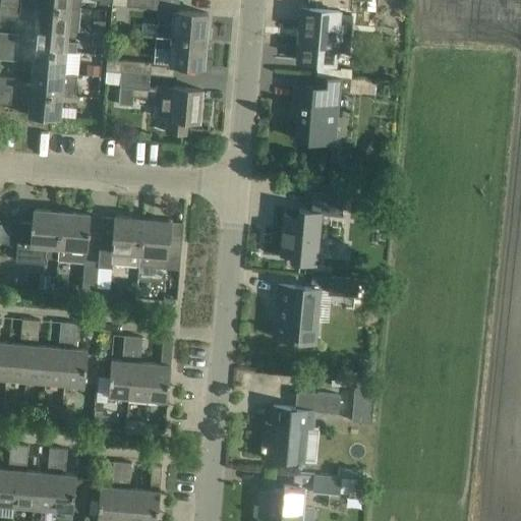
[(70,0),(20,0),(21,4),(69,8),(70,0)]
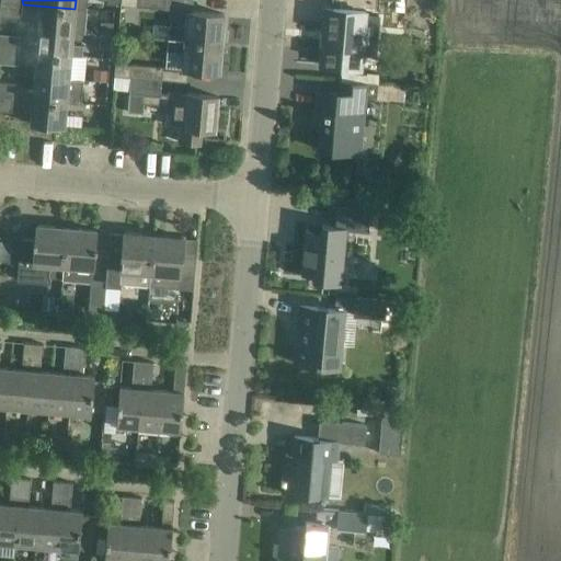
[(121,0),(121,6),(136,7),(164,9),(164,0),(121,0)]
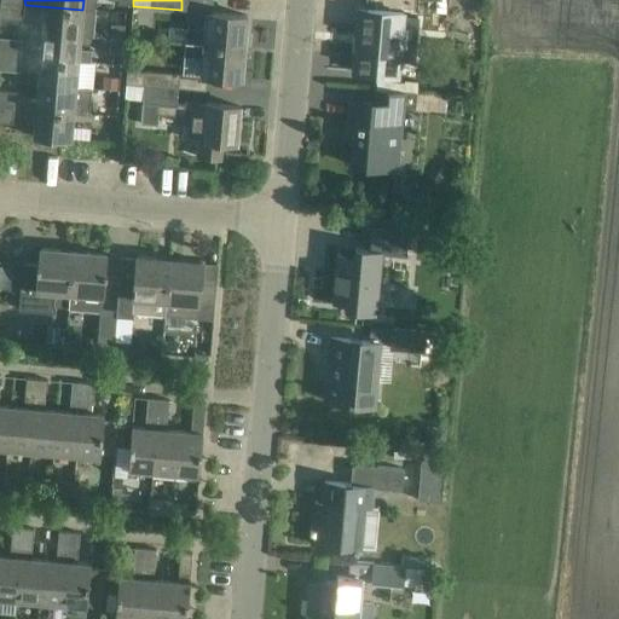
[(80,36),(82,10),(25,5),(24,17),(44,18),(42,33),(80,36)]
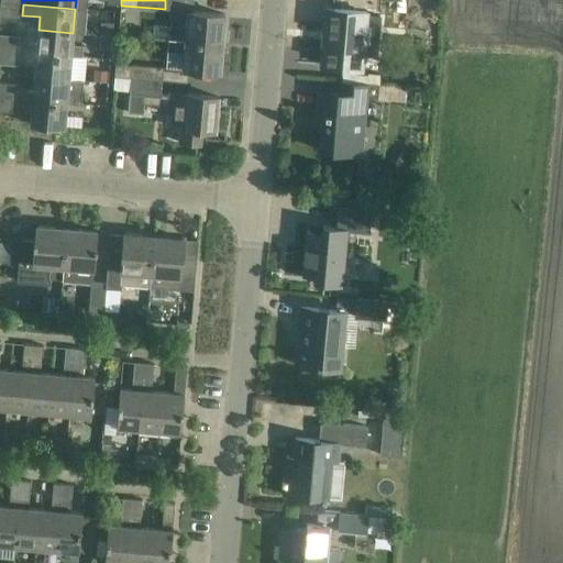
[(327,9),(322,48),(327,48),(326,67),(363,70),(364,51),(367,13),(327,9)]
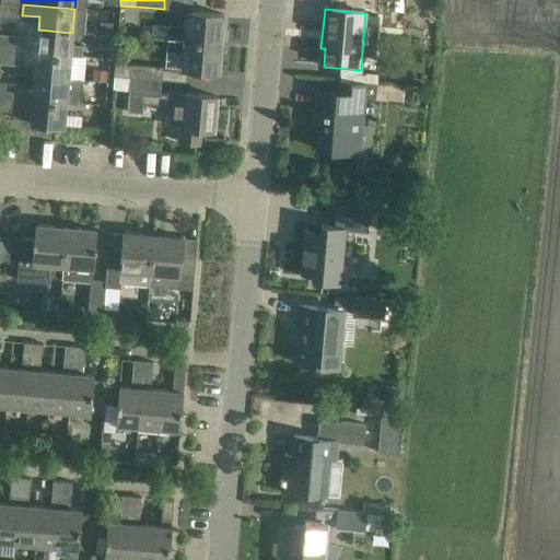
[(167,38),(221,44),(223,14),(187,11),(186,26),(168,25),(167,38)]
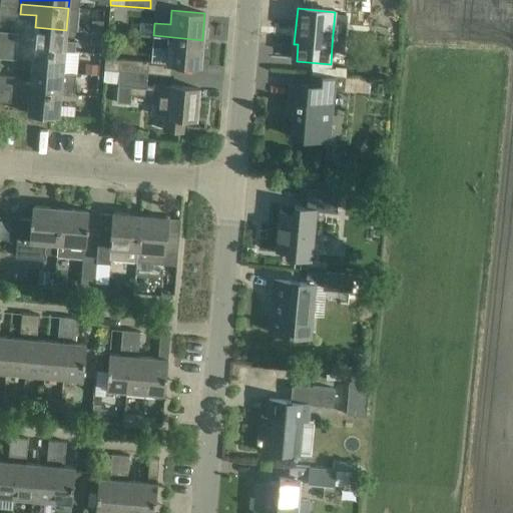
[(65,52),(66,30),(35,27),(34,38),(18,37),(17,47),(65,52)]
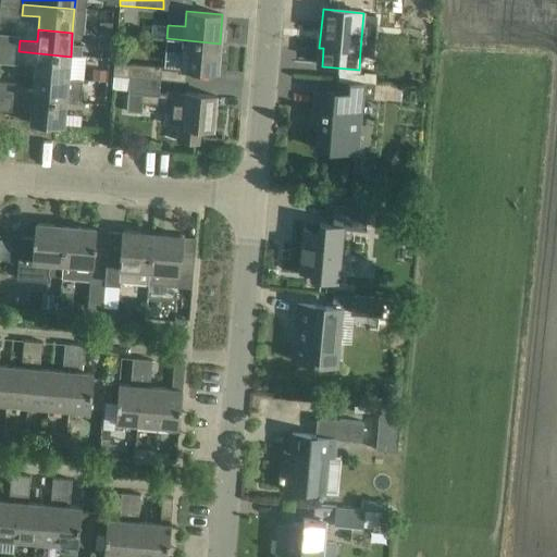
[(99,34),(98,48),(110,49),(112,35),(99,34)]
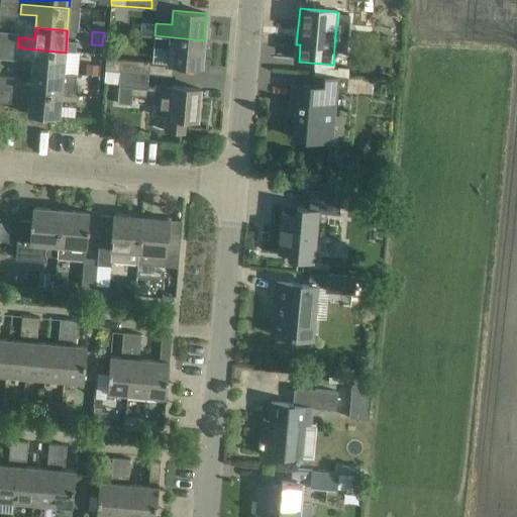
[(153,47),(170,48),(169,64),(202,66),(204,40),(154,35),(153,47)]
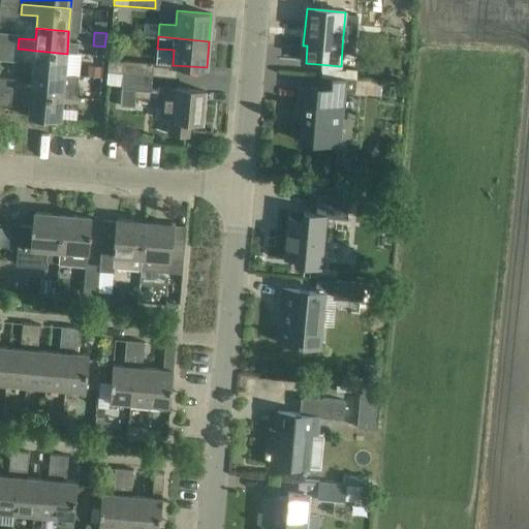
[(67,54),(18,49),(17,59),(33,60),(32,72),(65,75),(67,54)]
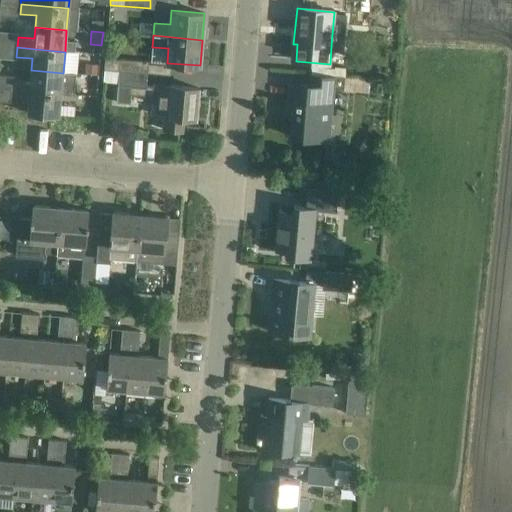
[(119,71),(147,73),(148,61),(105,58),(104,69),(119,71)]
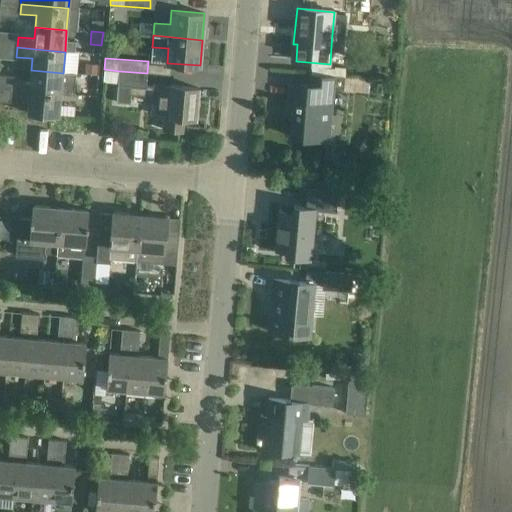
[(97,65),(85,64),(84,74),(97,74),(97,65)]
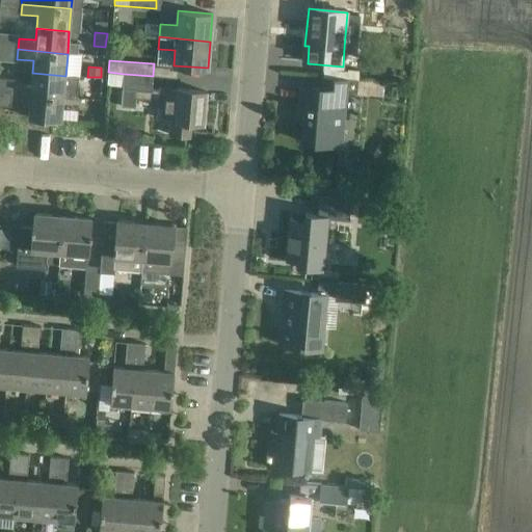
[(347,70),(347,79),(357,80),(358,71),(347,70)]
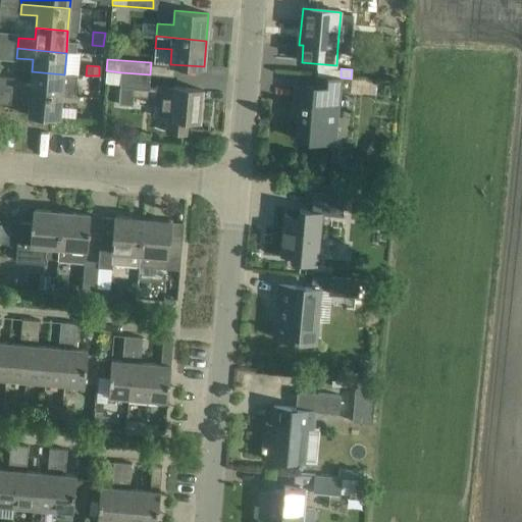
[(0,76),(0,91),(13,92),(62,97),(62,96),(75,97),(77,75),(64,74),(32,71),(31,83),(18,82),(19,79),(0,76)]
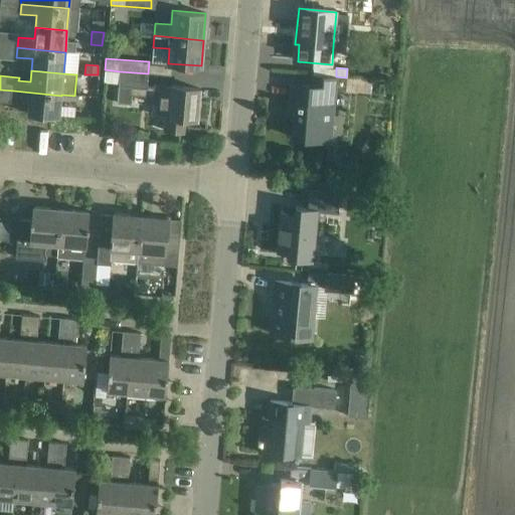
[(147,89),(148,73),(120,71),(119,78),(117,104),(130,105),(132,87),(147,89)]
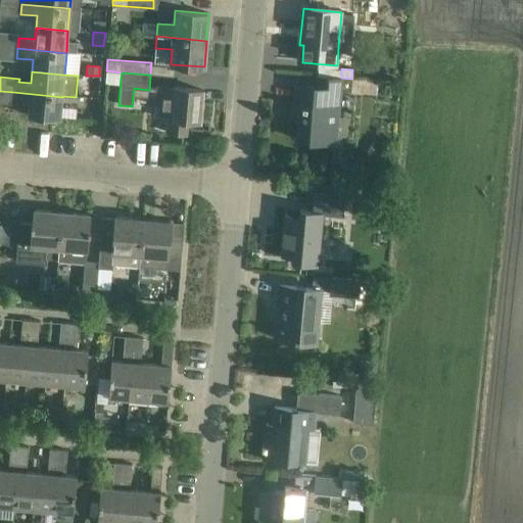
[(297,139),(335,143),(339,90),(350,92),(351,79),(341,78),(317,76),(316,88),(296,86),(295,99),(301,99),(297,139)]
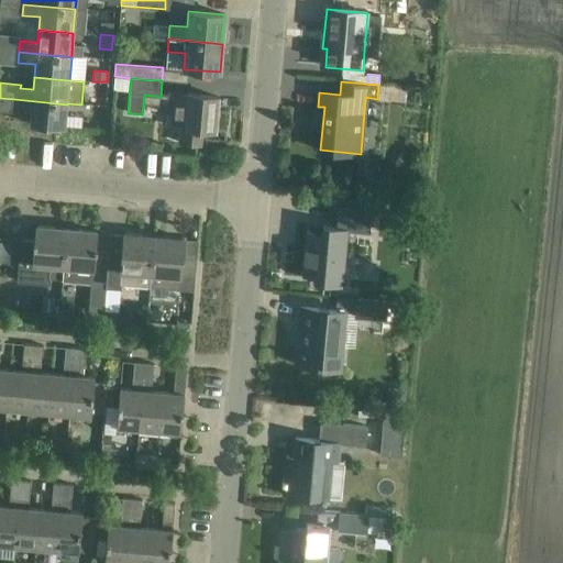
[(201,129),(214,130),(214,127),(219,125),(220,117),(216,114),(218,97),(187,95),(187,96),(169,94),(167,125),(180,127),(179,143),(200,144),(201,129)]
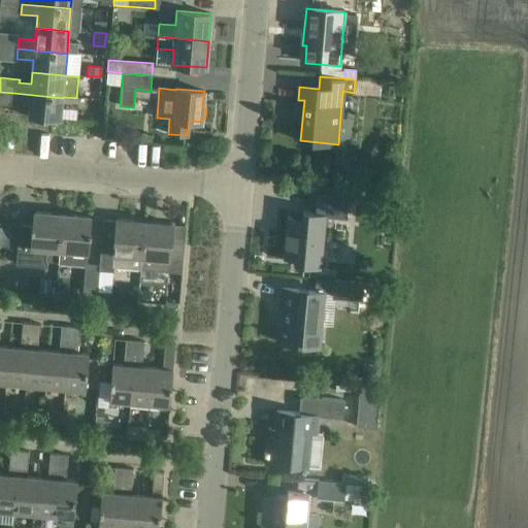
[(28,117),(61,120),(63,98),(13,93),(12,103),(30,104),(28,117)]
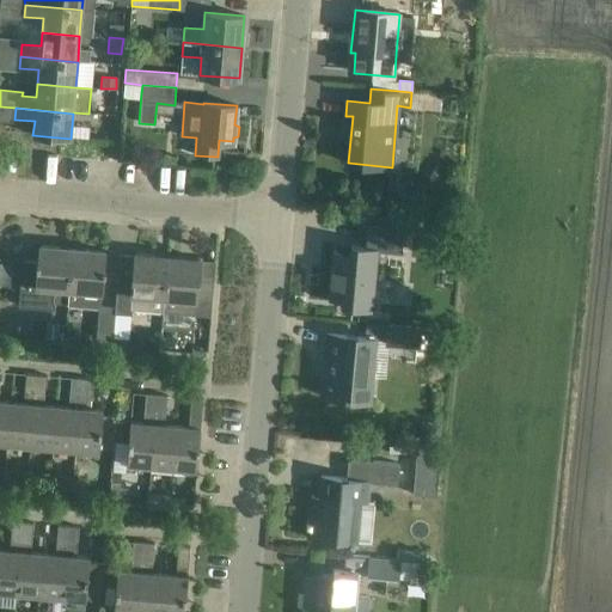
[(409,140),(397,139),(396,152),(408,153),(409,140)]
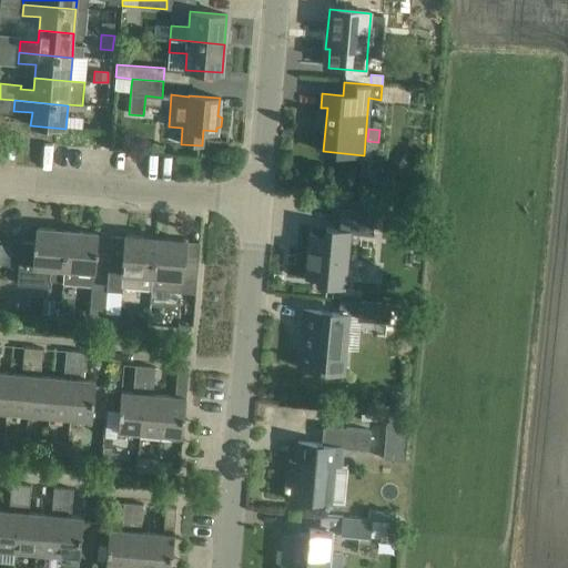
[(421,161),(405,151),(396,168),(412,176),(421,161)]
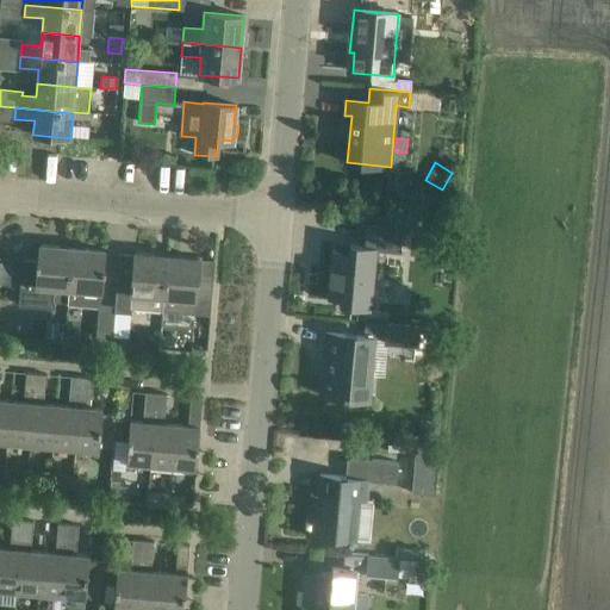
[(400,192),(402,184),(386,182),(385,191),(400,192)]
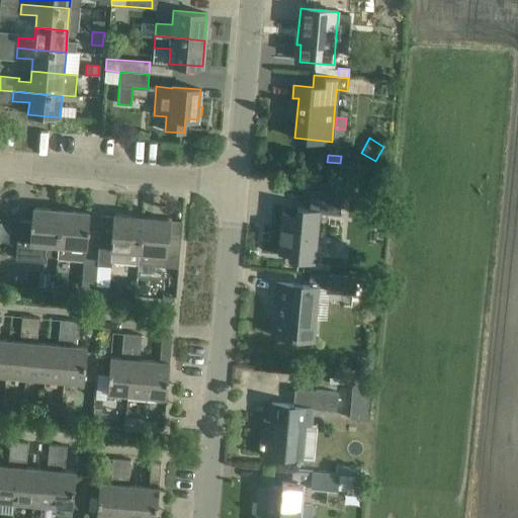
[(347,204),(341,204),(342,195),(312,192),(311,208),(283,206),(279,253),(291,254),(291,260),(315,262),(319,211),(340,213),(341,210),(346,211),(347,204)]
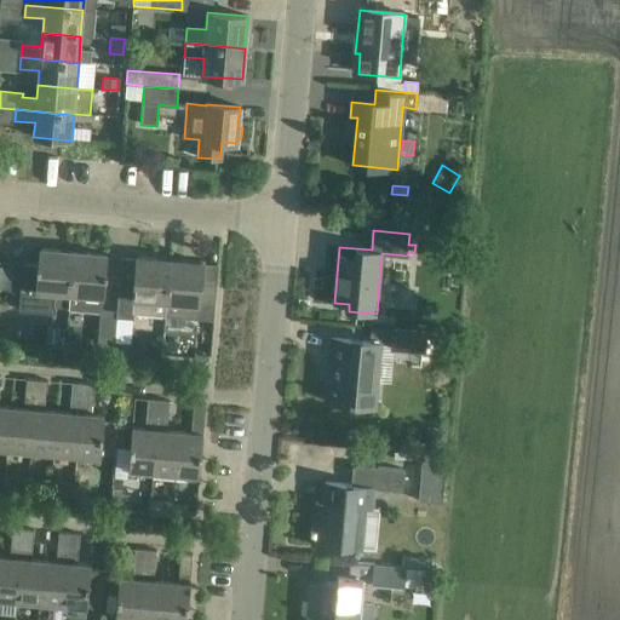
[(73,252),(40,250),(39,265),(23,264),(19,310),(55,313),(55,308),(68,309),(73,252)]
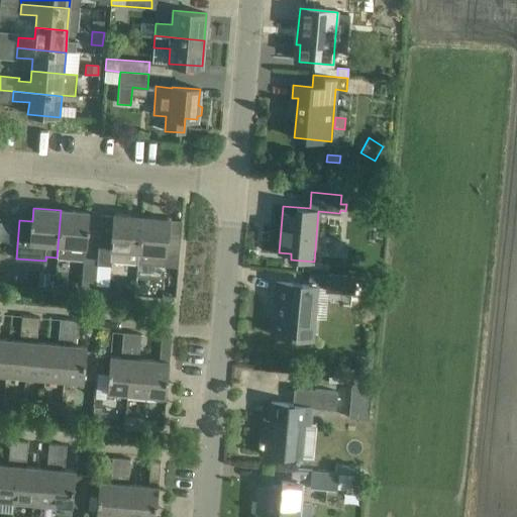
[(61,210),(57,257),(84,260),(84,259),(85,259),(85,247),(88,212),(61,210)]
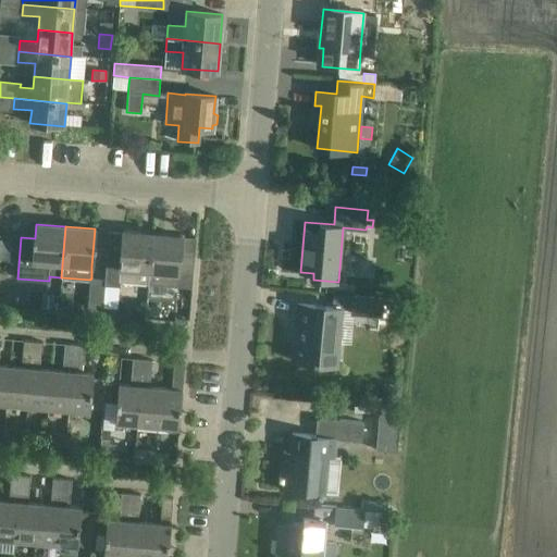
[(123,232),(119,282),(147,284),(151,234),(123,232)]
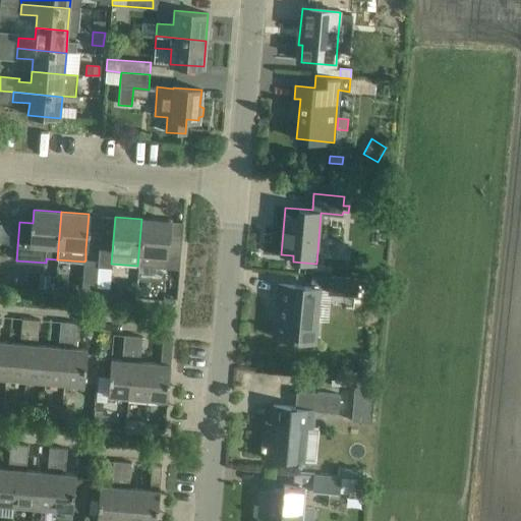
[(179,269),(181,240),(169,239),(170,221),(141,219),(137,266),(179,269)]
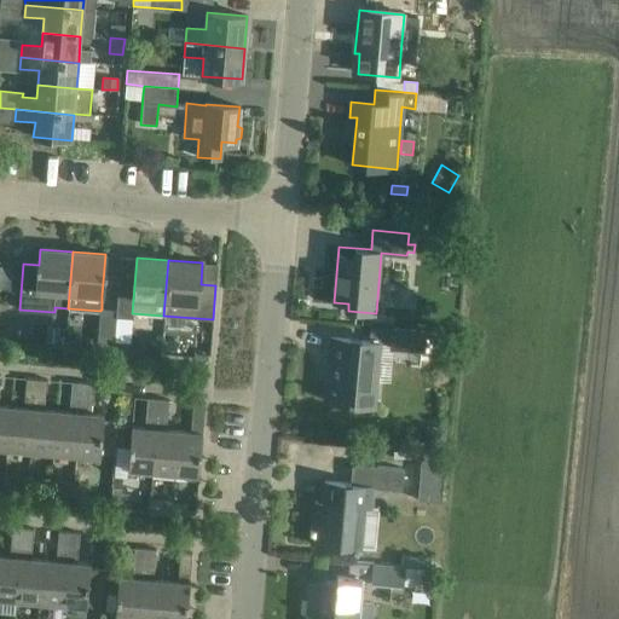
[(97,346),(114,347),(116,311),(102,310),(100,310),(100,311),(97,346)]
